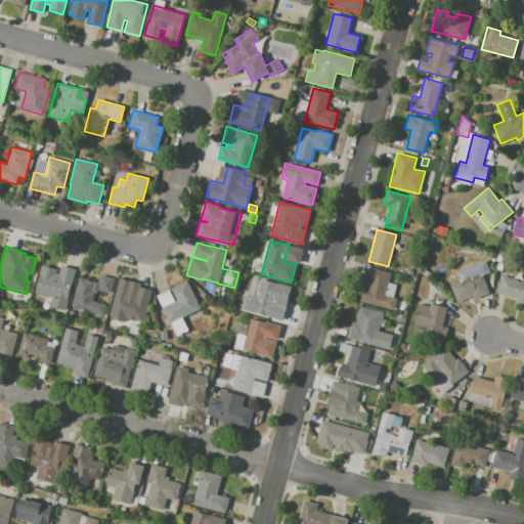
[(42,265),(57,269),(56,273),(59,274),(61,265),(76,269),(64,310),(49,306),(52,298),(35,294),(40,273),(42,265)]
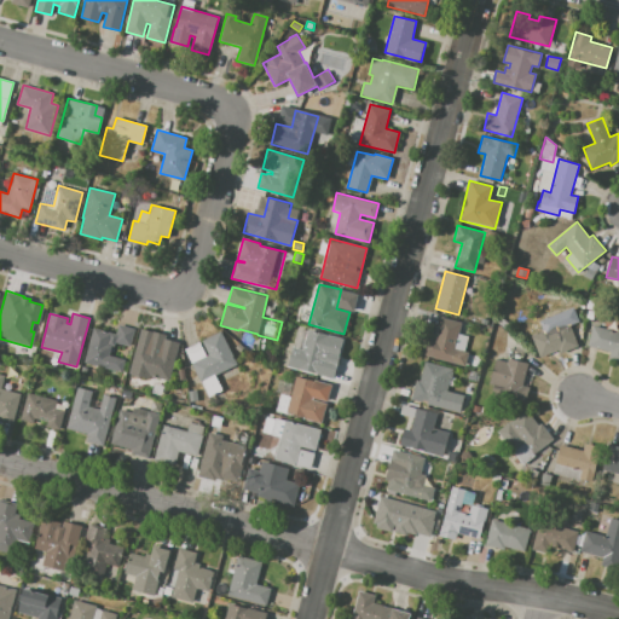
[(441,317),(461,322),(453,348),(462,351),(458,364),(423,356),(428,339),(435,341),(441,317)]
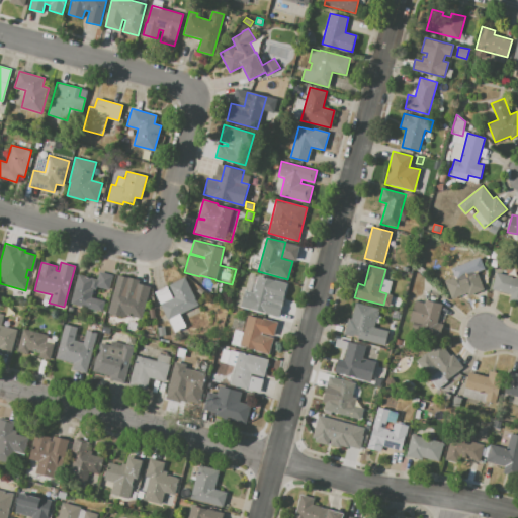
[(444,281),(476,268),(485,289),(471,294),(468,288),(450,295),(444,281)]
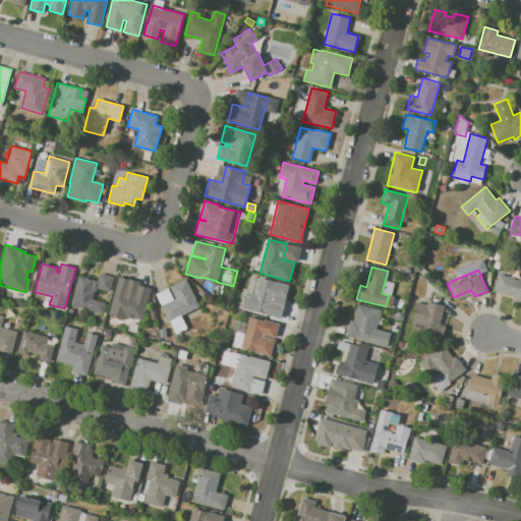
[(78,276),(98,281),(100,273),(113,276),(109,291),(97,288),(97,291),(95,291),(93,299),(106,302),(103,313),(71,305),(78,276)]
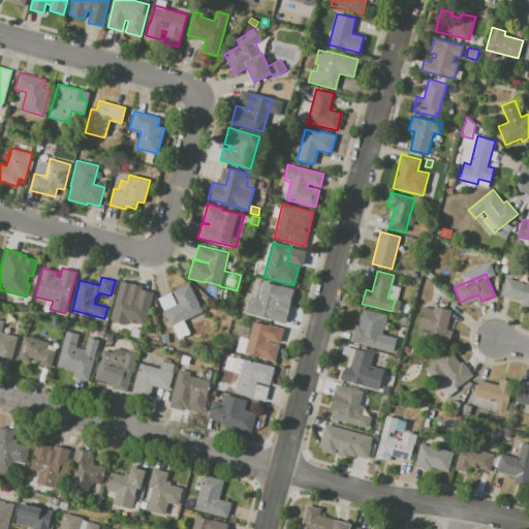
[(506,278),(528,284),(528,310),(520,308),(522,301),(502,296),(506,278)]
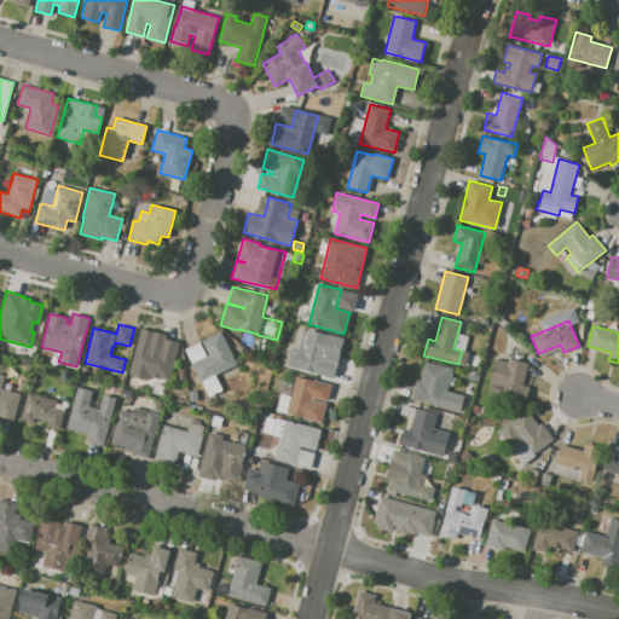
[(301,329),(325,335),(327,334),(342,339),(337,359),(328,357),(327,359),(337,362),(333,377),(299,369),(299,368),(288,364),(291,348),(296,350),(301,329)]
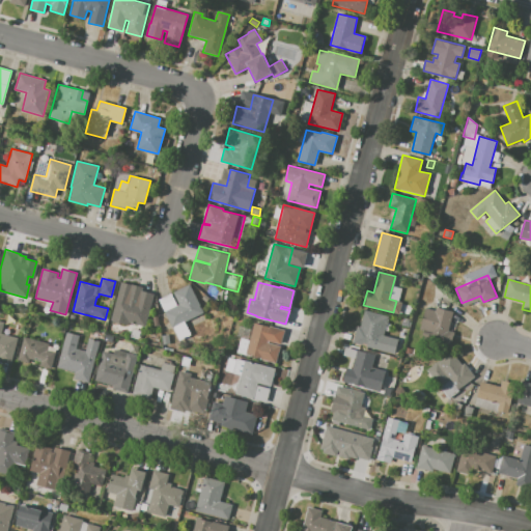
[(159,299),(171,292),(177,305),(178,304),(173,291),(190,284),(202,313),(184,322),(190,334),(176,340),(159,299)]
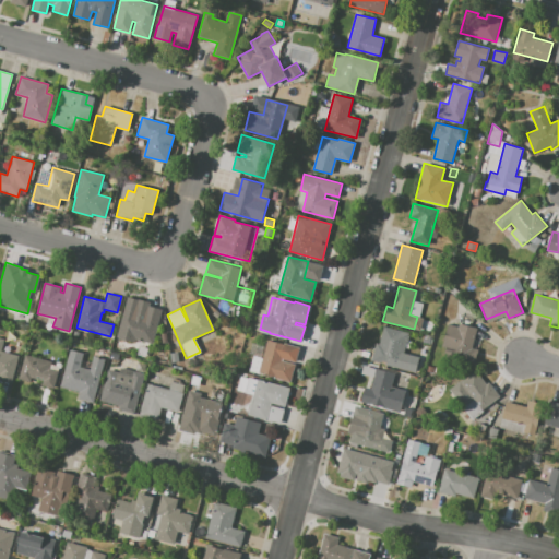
[(122,312),(144,318),(147,305),(162,308),(153,344),(117,334),(122,312)]
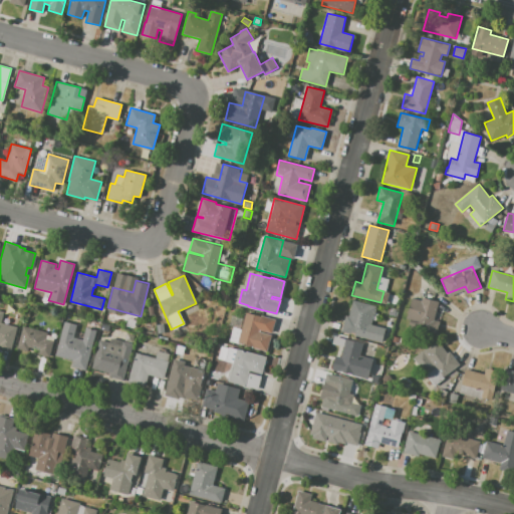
[(412,298),(421,300),(422,297),(440,302),(433,327),(406,320),(412,298)]
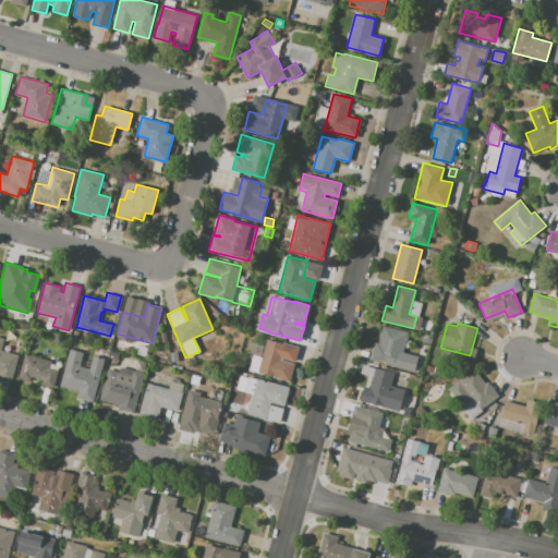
[(383,326),(403,331),(395,366),(371,360),(375,342),(378,343),(383,326)]
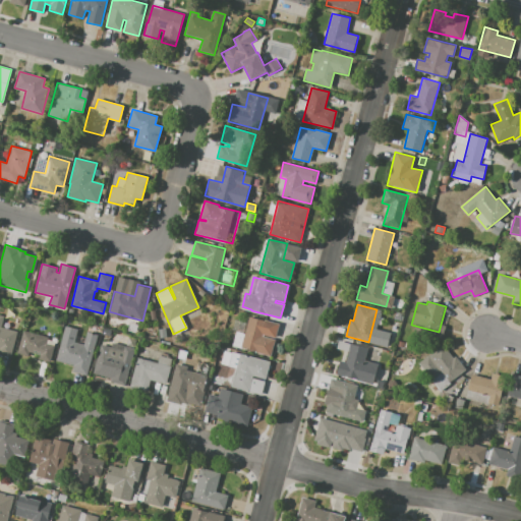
[(0,314),(4,316),(1,327),(18,332),(11,357),(0,353),(0,314)]
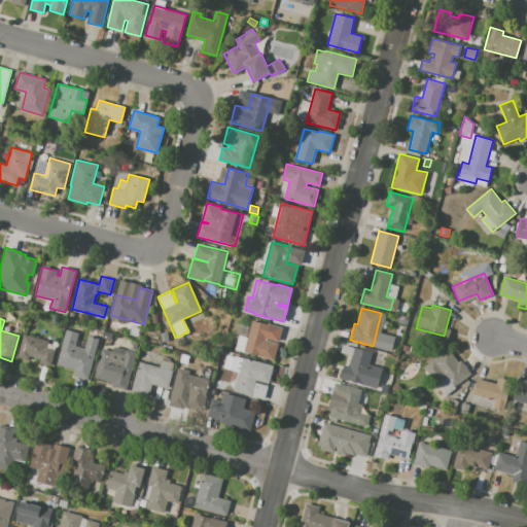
[(252,320),(268,324),(268,323),(282,327),(278,342),(266,338),(265,340),(278,343),(273,360),(258,356),(259,355),(244,351),(252,320)]
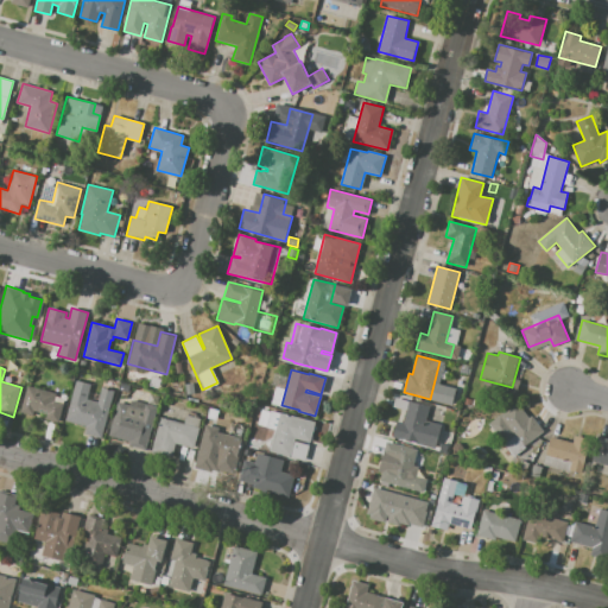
[(76,380),(90,384),(86,399),(97,401),(102,387),(114,391),(102,437),(86,432),(87,426),(65,420),(76,380)]
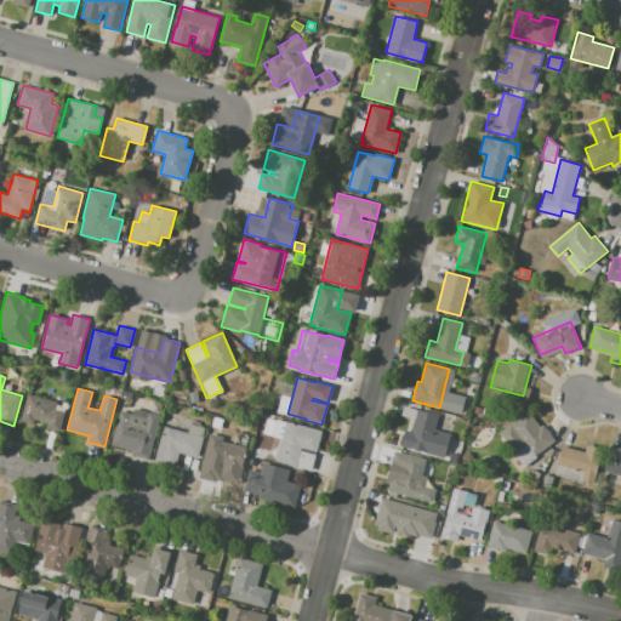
[(189,403),(188,392),(197,391),(199,402),(189,403)]
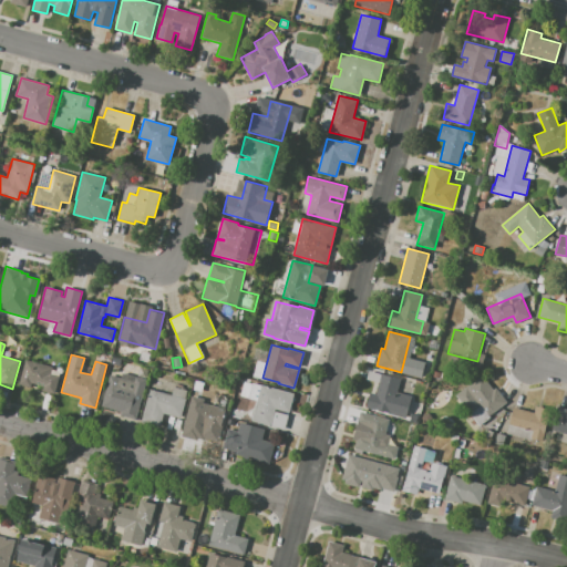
[(26,360),(51,367),(50,373),(59,377),(54,393),(43,390),(44,387),(33,383),(32,387),(19,383),(26,360)]
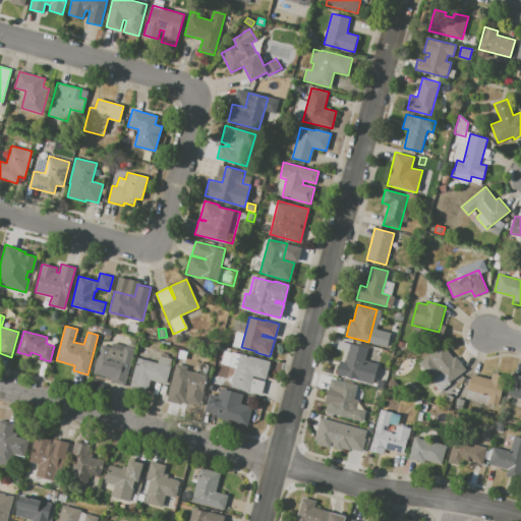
[(348,351),(336,348),(339,340),(350,343),(348,351)]
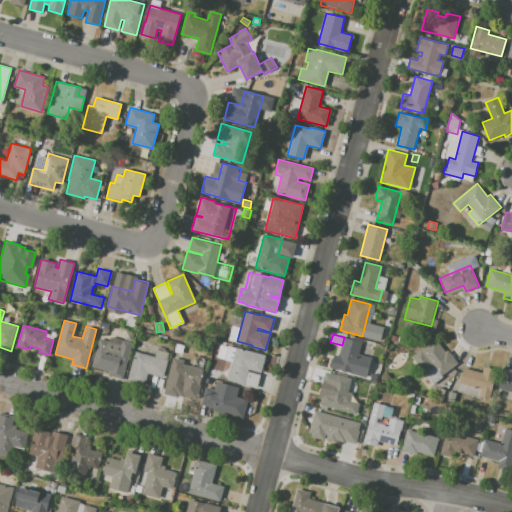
[(99,338),(109,340),(110,336),(133,342),(123,379),(108,375),(109,372),(91,367),(99,338)]
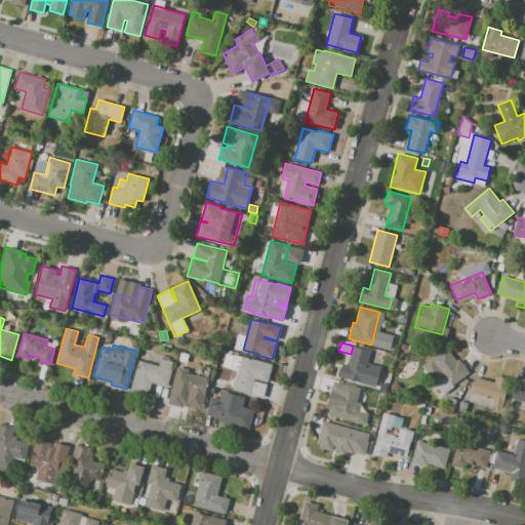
[(341,363),(349,365),(354,347),(370,351),(367,363),(380,366),(375,387),(338,377),(341,363)]
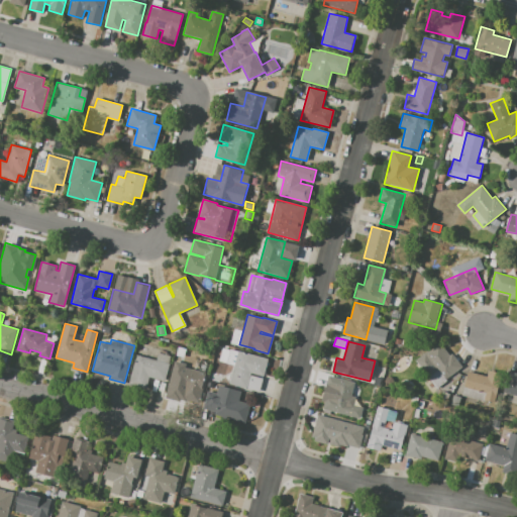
[(425,354),(439,342),(449,354),(451,353),(462,367),(446,380),(425,354)]
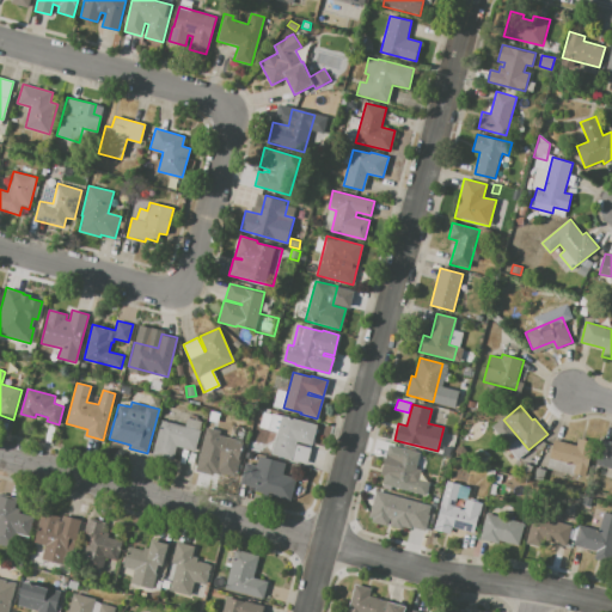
[(282,415),(317,424),(312,445),(298,441),(297,444),(311,447),(306,464),(271,456),(282,415)]
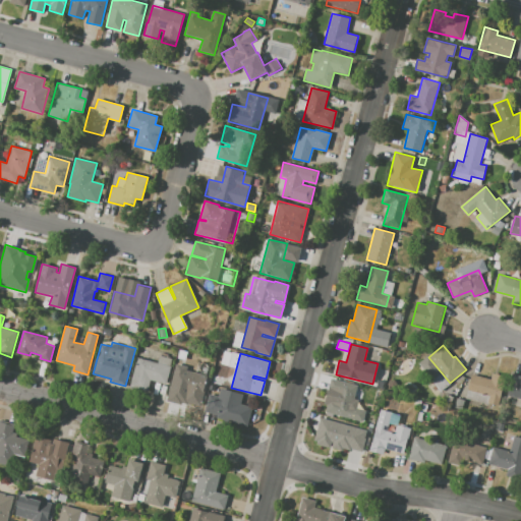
[(137,357),(158,363),(160,355),(172,358),(165,385),(149,381),(148,387),(130,383),(137,357)]
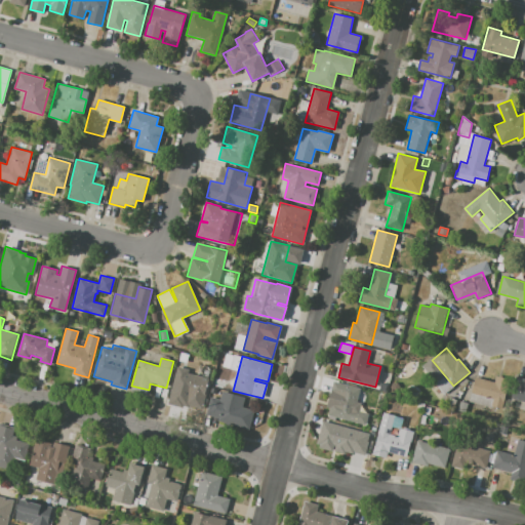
[(177,370),(208,378),(201,409),(185,405),(188,392),(173,388),(177,370)]
